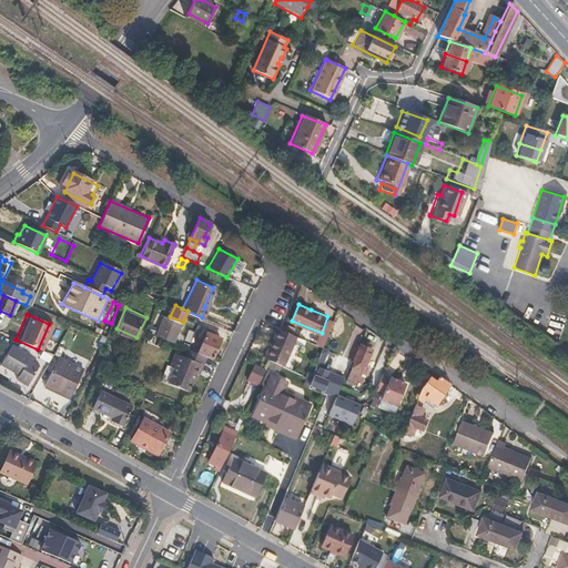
[(174,341),(183,322),(170,316),(165,314),(158,334),(174,341)]
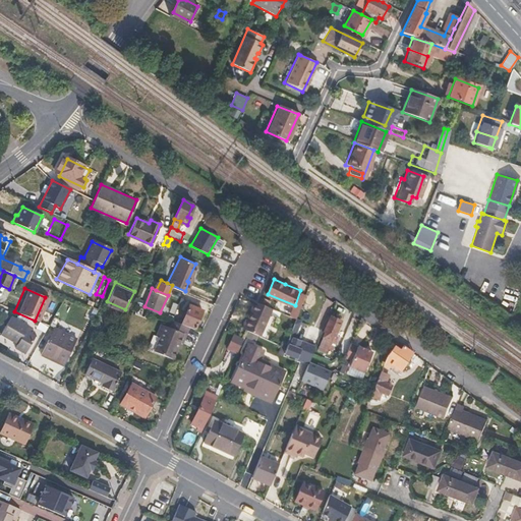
[(258,336),(271,306),(254,300),(243,328),(258,336)]
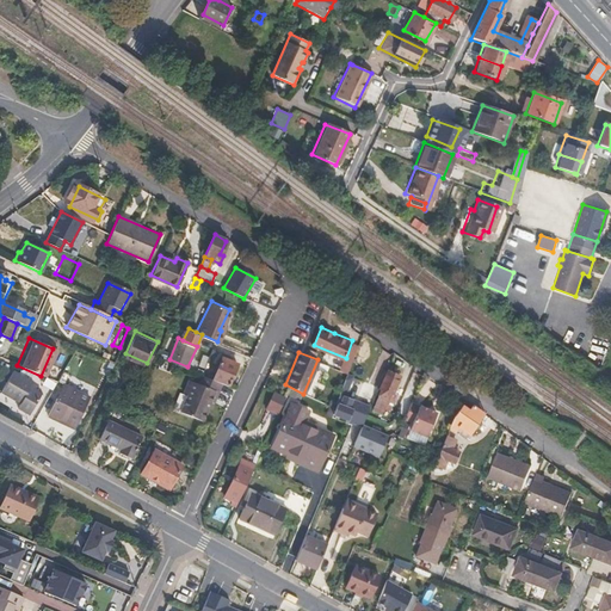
[(227,386),(236,365),(226,360),(227,356),(223,355),(211,377),(222,383),(227,386)]
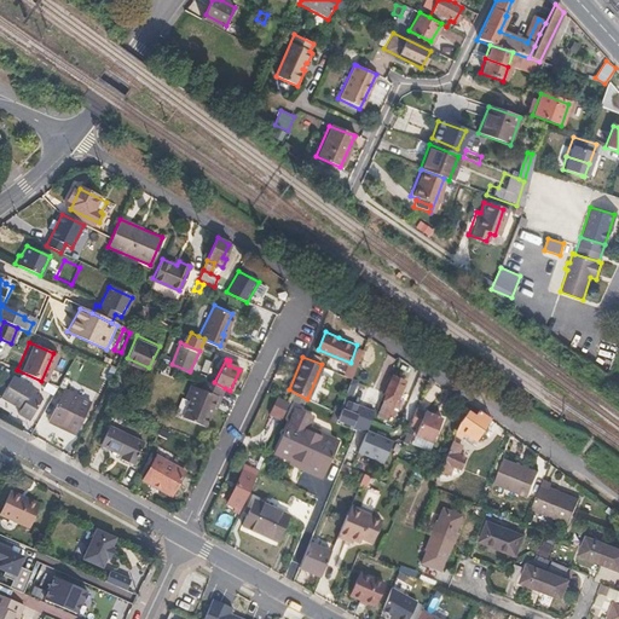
[(397,397),(404,381),(393,375),(386,391),(388,392),(381,405),(385,406),(381,415),(385,416),(388,409),(389,409),(397,397)]
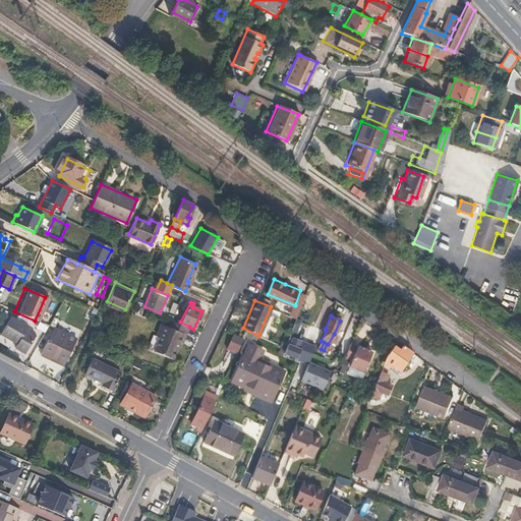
[(34,335),(24,330),(26,325),(9,316),(0,333),(0,335),(17,344),(15,348),(24,353),(34,335)]
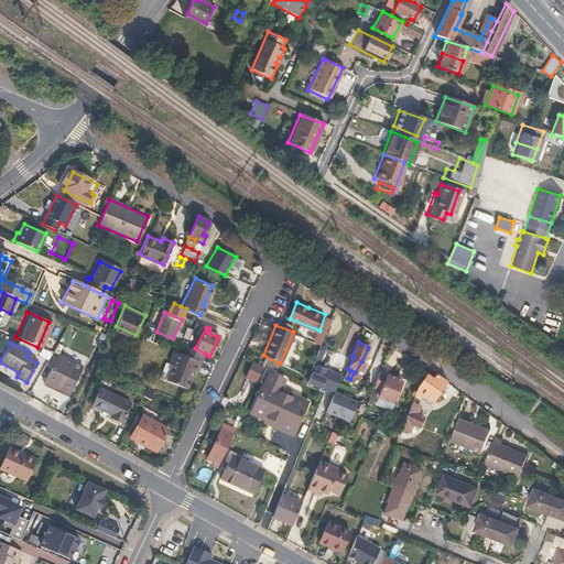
[(169,361),(172,364),(164,379),(185,389),(194,370),(196,371),(205,354),(195,348),(186,345),(183,353),(174,348),(169,361)]
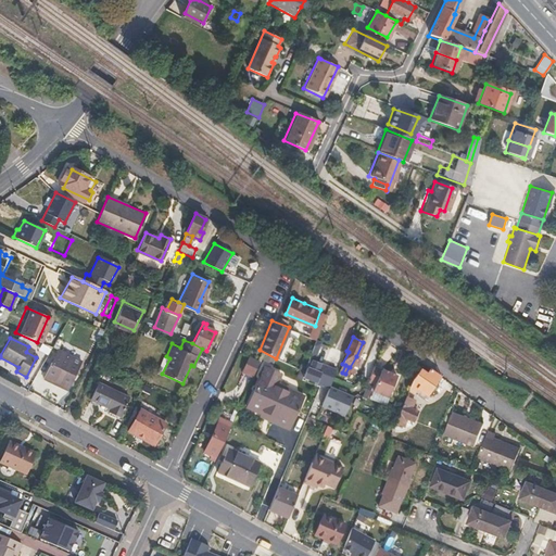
[(297,364),(302,355),(288,349),(283,357),(297,364)]
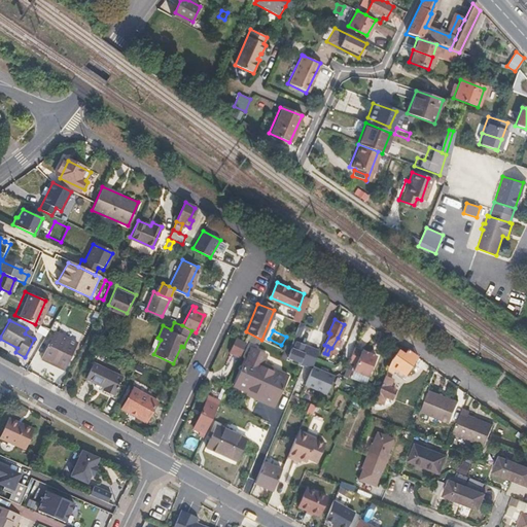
[(302,353),(305,346),(299,344),(303,334),(297,331),(287,358),(302,363),(305,354),(302,353)]
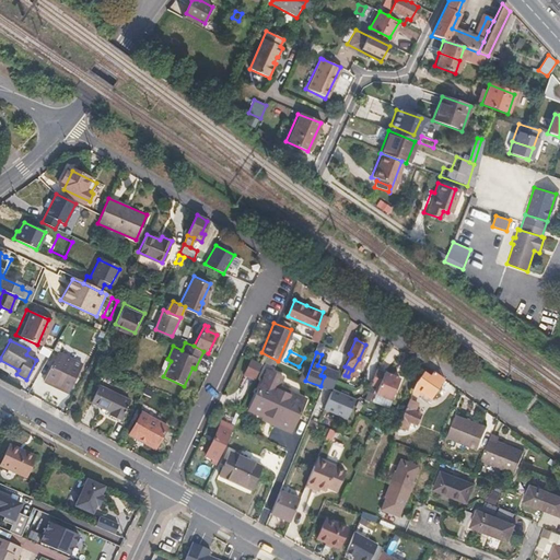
[(68,394),(81,365),(55,353),(42,382),(68,394)]
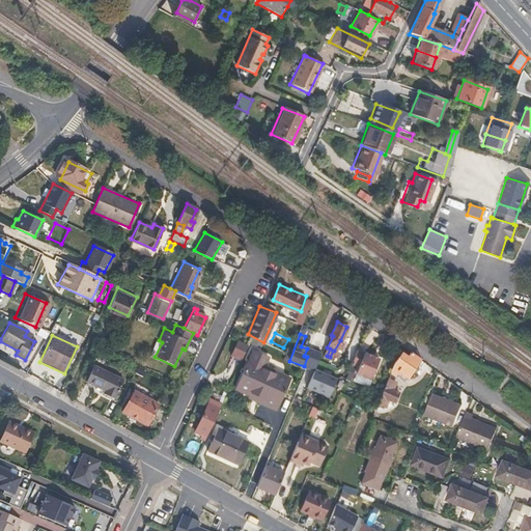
[(243,360),(249,345),(239,341),(232,356),(243,360)]
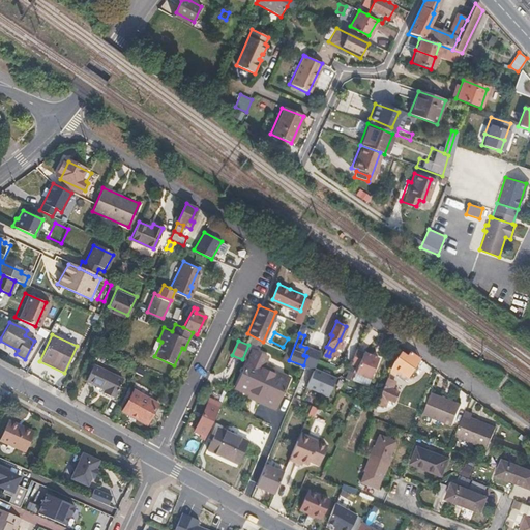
[(352,362),(357,348),(350,345),(344,358),(352,362)]
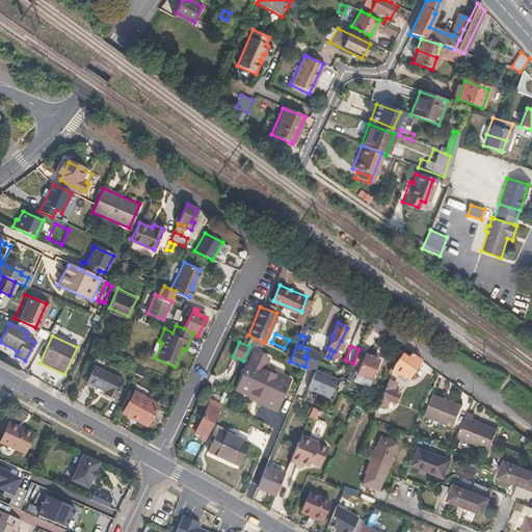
[(292,378),(266,367),(270,357),(255,351),(238,390),(265,401),(263,404),(280,411),(292,378)]
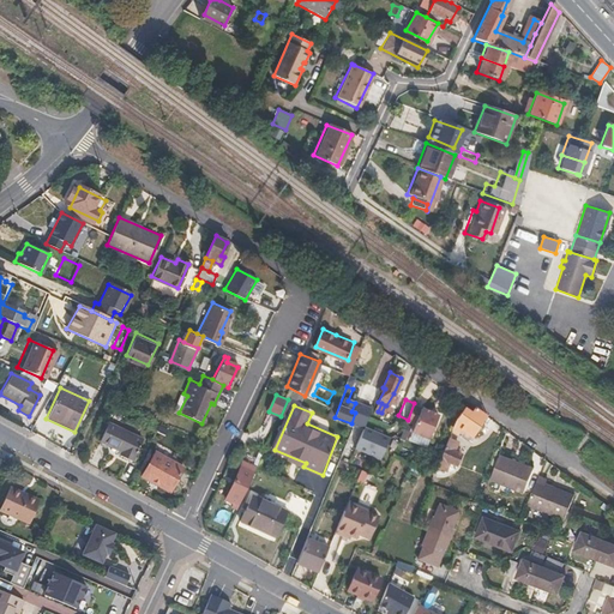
[(458,437),(462,429),(473,435),(475,431),(476,431),(477,431),(480,431),(483,425),(482,422),(481,422),(486,414),(475,409),(473,413),(464,407),(455,420),(452,426),(453,426),(450,432),(458,437)]
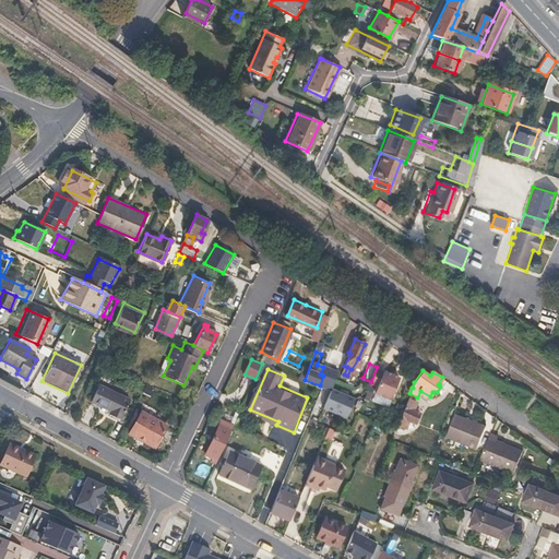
[(390,400),(399,378),(384,371),(376,393),(390,400)]
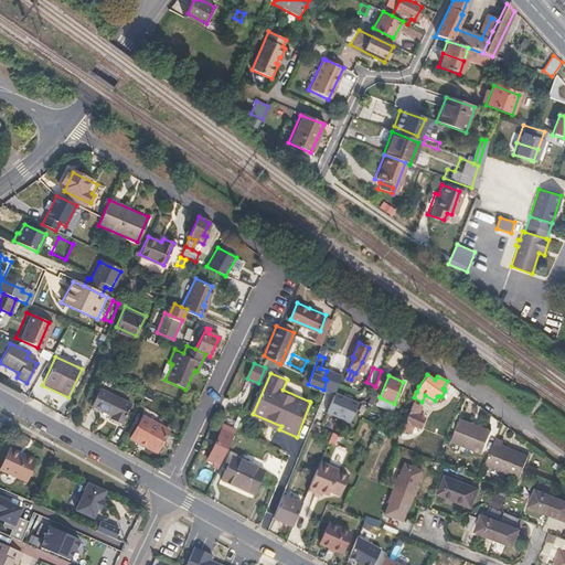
[(131,401),(100,386),(94,402),(114,412),(112,416),(121,422),(131,401)]
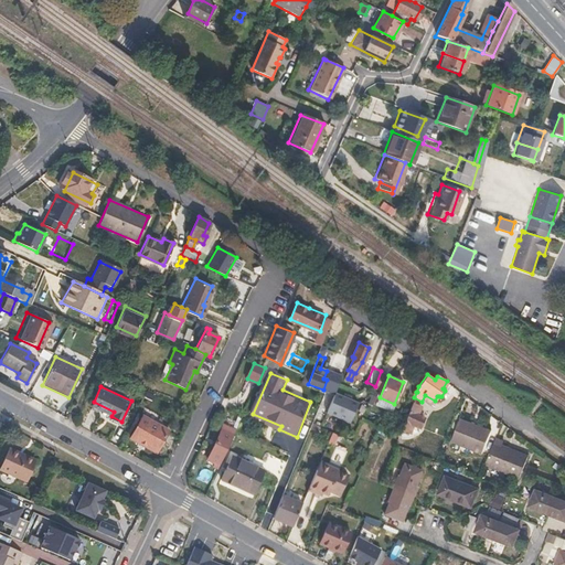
[(351,423),(359,404),(336,394),(328,413),(351,423)]
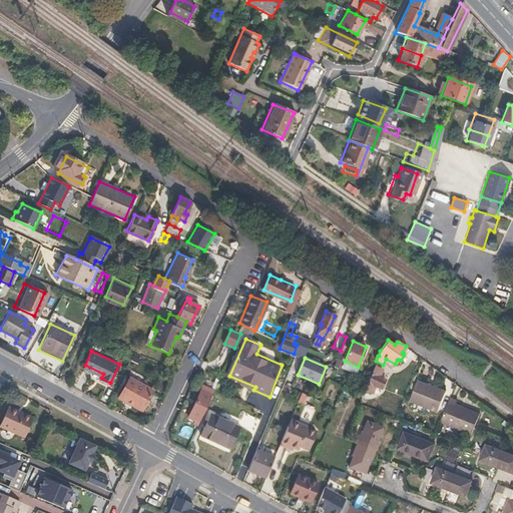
[(381,388),(384,379),(379,376),(382,369),(374,366),(365,390),(372,393),(375,386),(381,388)]
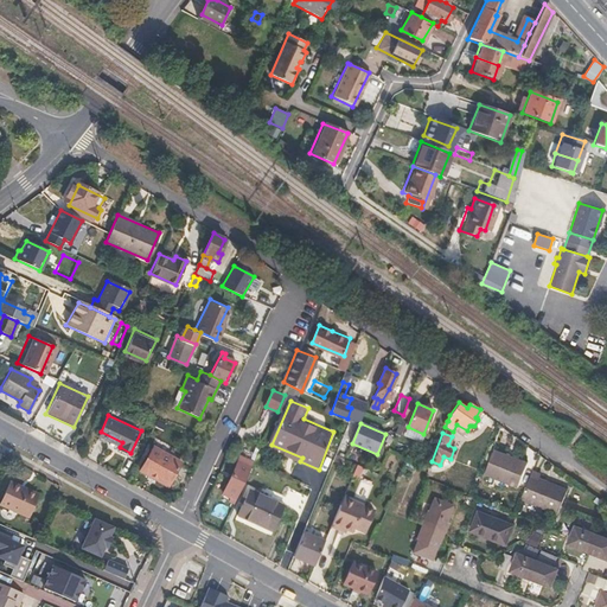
[(168,484),(181,459),(154,443),(141,468),(168,484)]
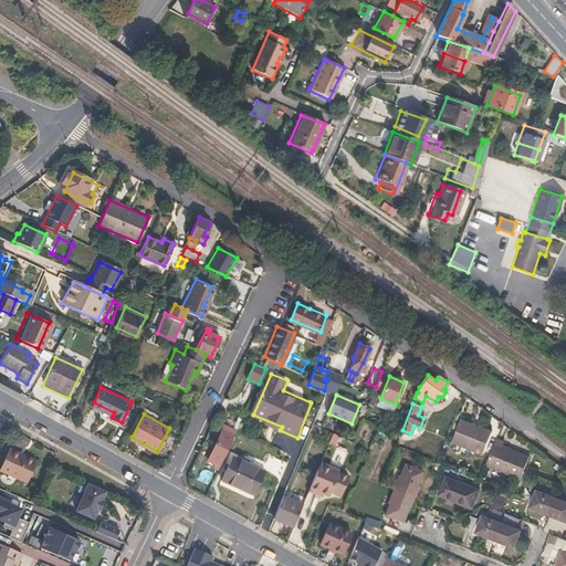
[(484,454),(493,431),(462,419),(453,441),(484,454)]
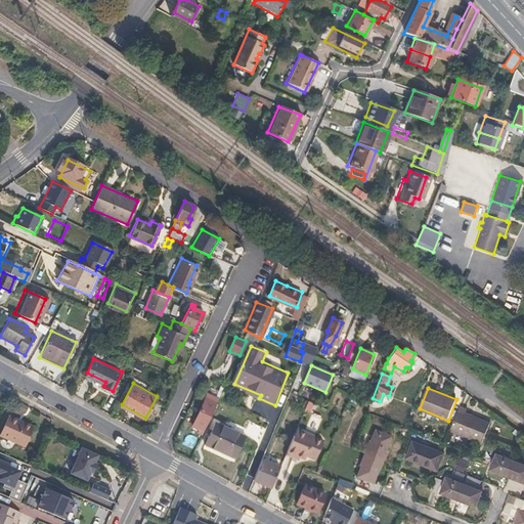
[(207,434),(219,403),(209,398),(195,429),(207,434)]
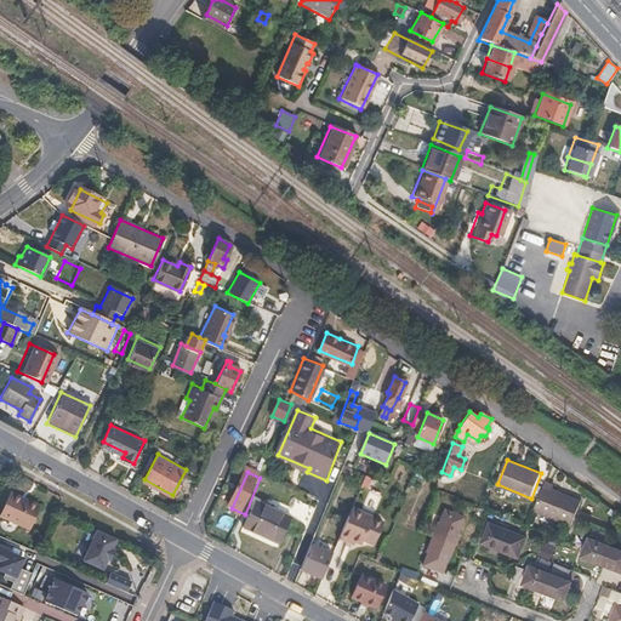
[(366,490),(372,478),(365,476),(360,488),(366,490)]
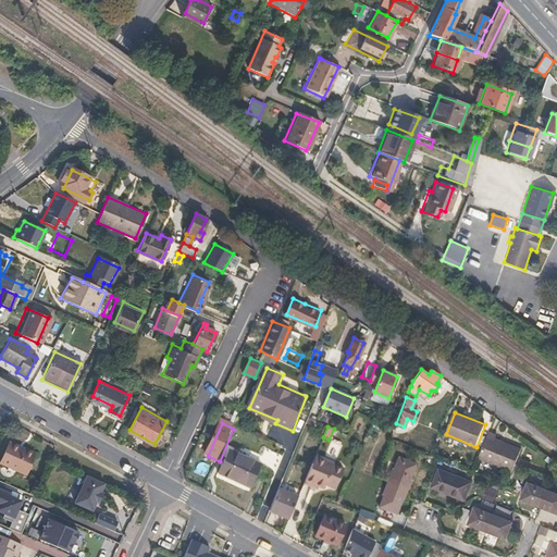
[(511,471),(521,448),(495,437),(496,434),(489,431),(478,458),(511,471)]
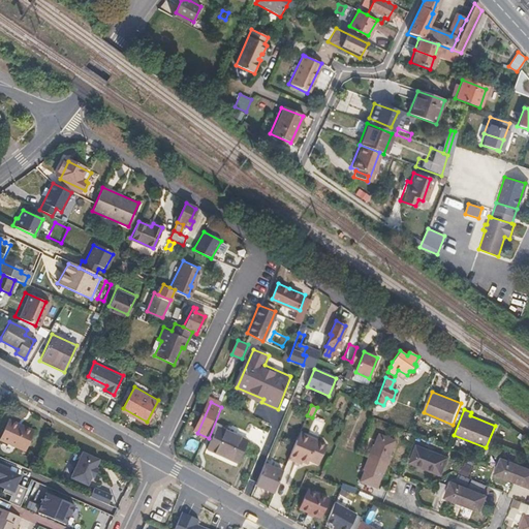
[(0,440),(23,450),(25,446),(31,433),(32,431),(7,419),(0,433),(0,440)]
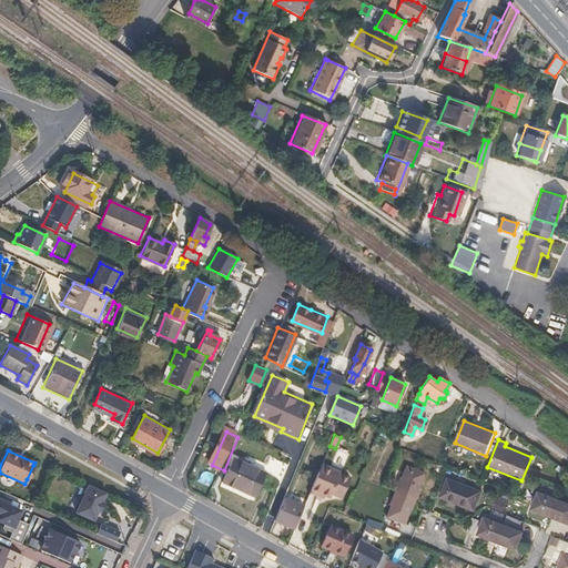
[(261,497),(271,473),(237,458),(226,483),(261,497)]
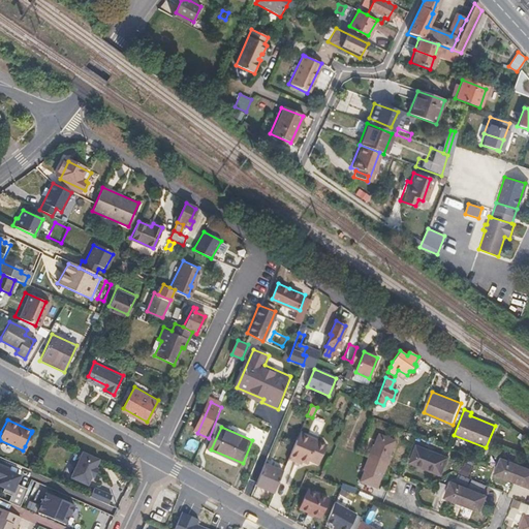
[(319,441),(301,434),(292,456),(309,463),(311,459),(312,460),(319,441)]
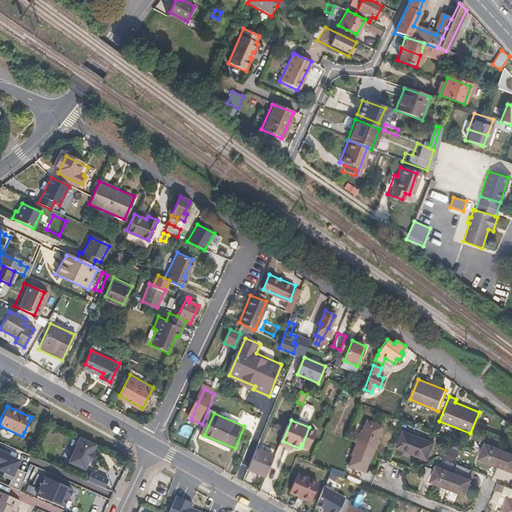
[(375,442),(381,426),(365,420),(359,435),(358,435),(355,442),(374,449),(376,442),(375,442)]
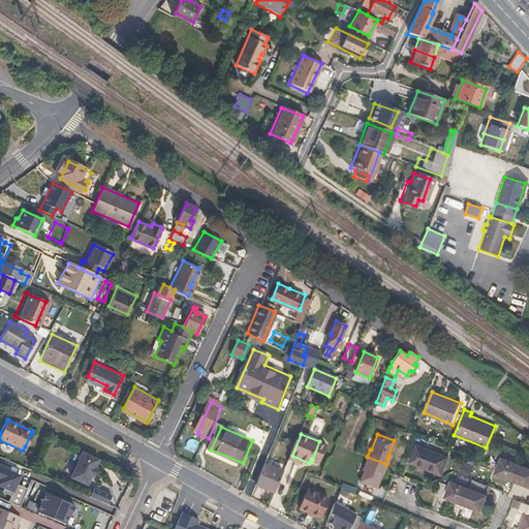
[(319,462),(327,443),(319,441),(312,460),(319,462)]
